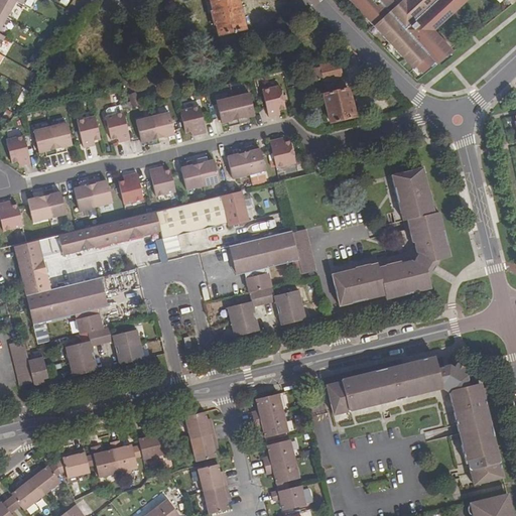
[(0,0),(0,12),(7,16),(16,1),(14,0),(0,0)]
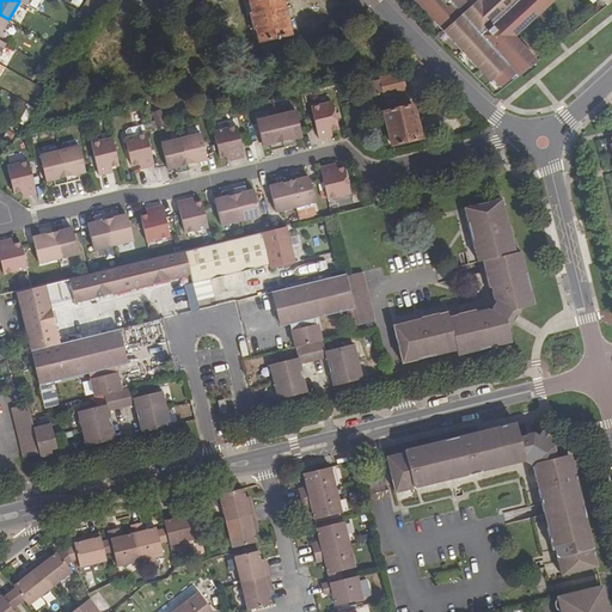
[(256,0),(250,1),(261,42),(291,34),(281,0),(256,0)]
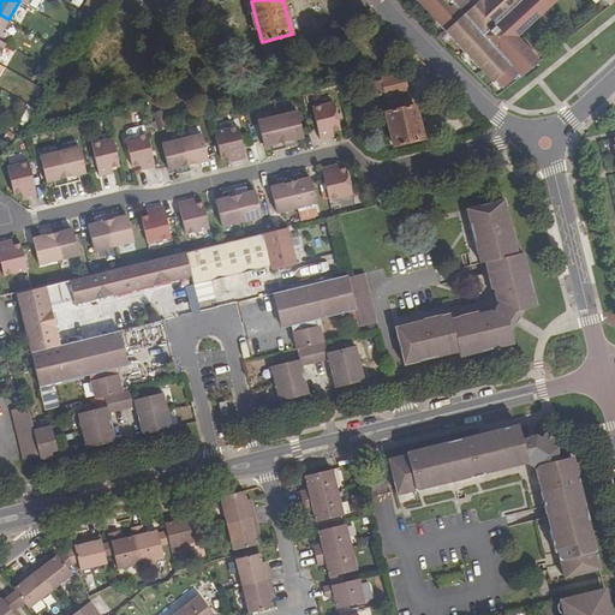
[(484,0),(484,1),(483,0),(416,0),(493,83),(495,81),(503,88),(517,75),(520,78),(538,61),(517,37),(556,0),(605,0),(609,4),(613,0),(484,0)]
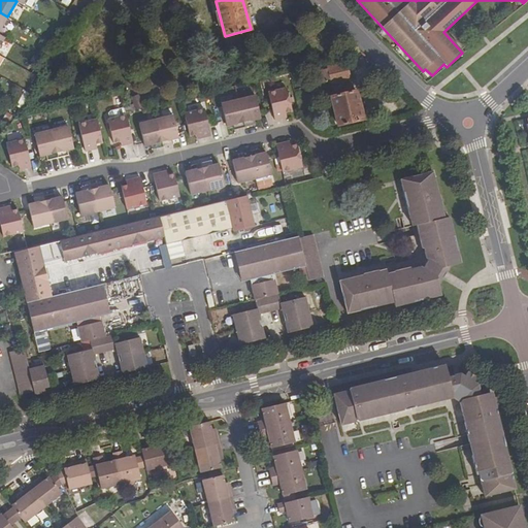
[(328,84),(348,79),(343,63),(324,67),(328,84)]
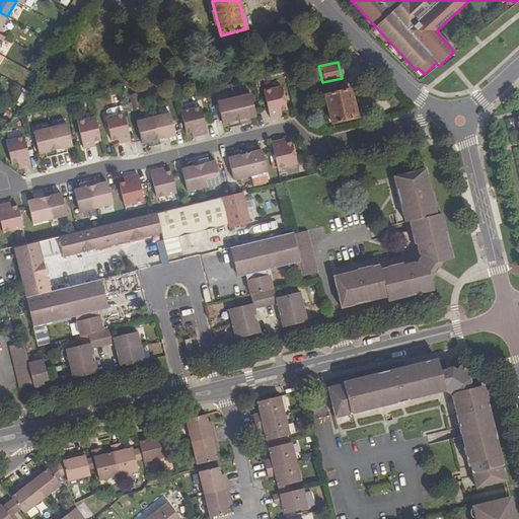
[(281,86),(264,90),(270,118),(282,115),(281,110),(287,109),(281,86)]
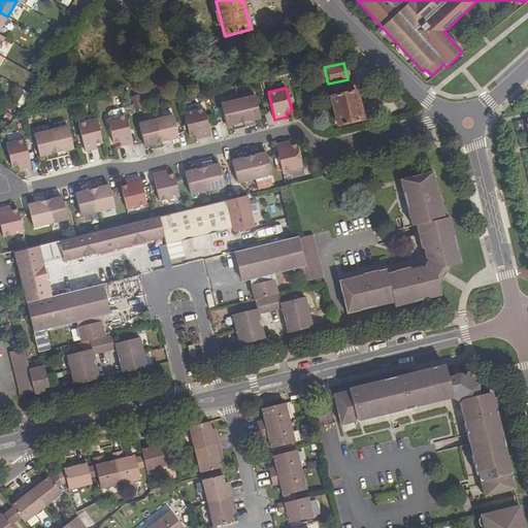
[(331,97),(339,126),(364,121),(357,91),(331,97)]
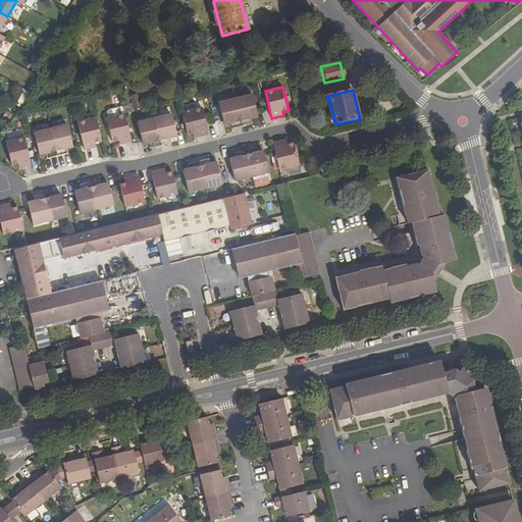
[(252,94),(236,98),(242,125),(252,123),(251,118),(258,116),(252,94)]
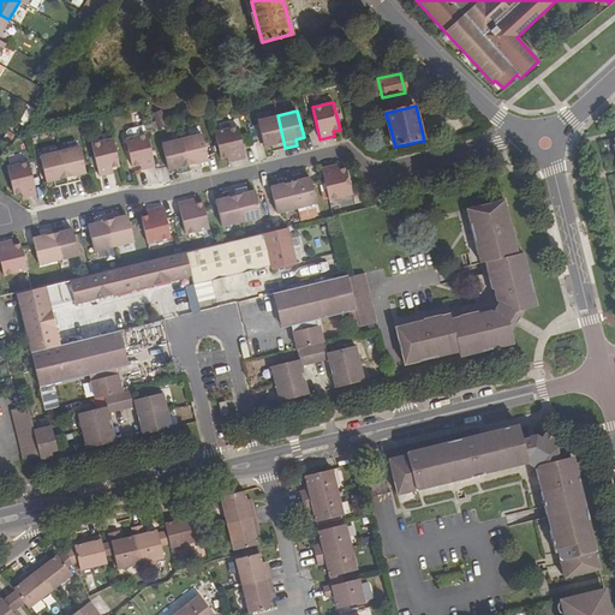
[(278,115),(257,120),(263,147),(272,145),(273,151),(285,148),(278,115)]
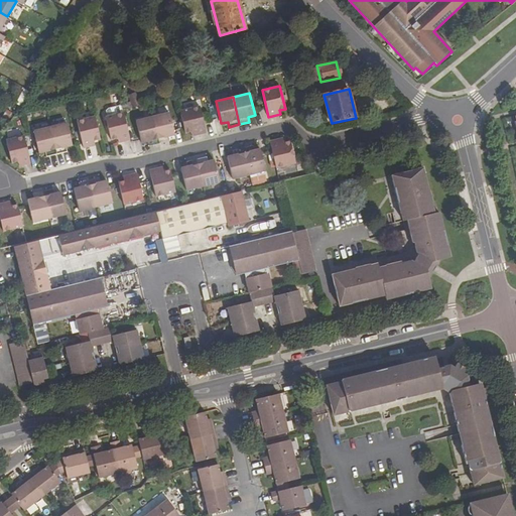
[(200,106),(179,111),(185,133),(190,132),(191,135),(206,132),(200,106)]
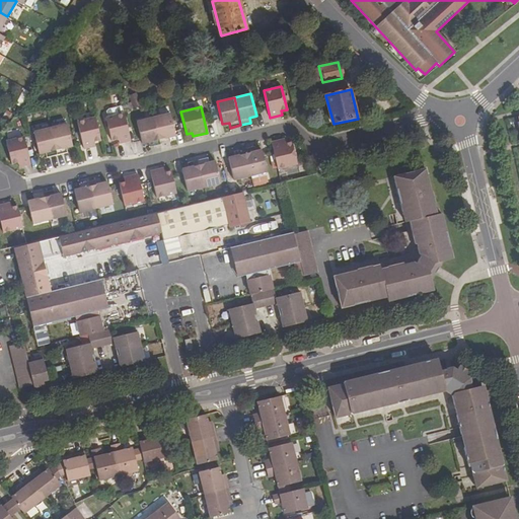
[(131,140),(124,114),(105,118),(112,140),(118,139),(119,143),(131,140)]
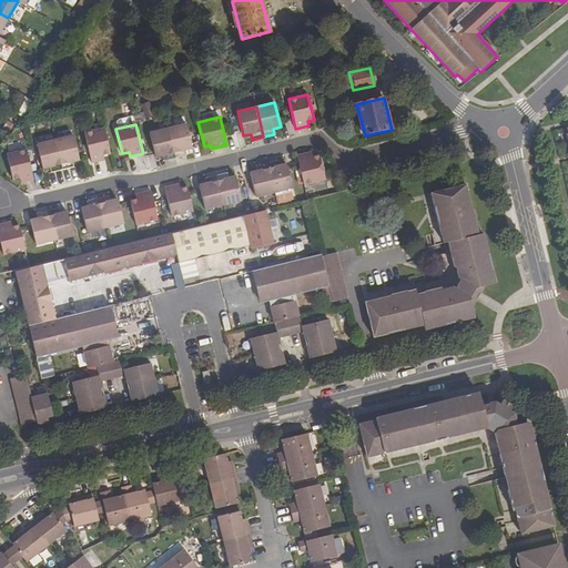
[(186,124),(168,129),(175,158),(186,155),(185,150),(192,149),(186,124)]
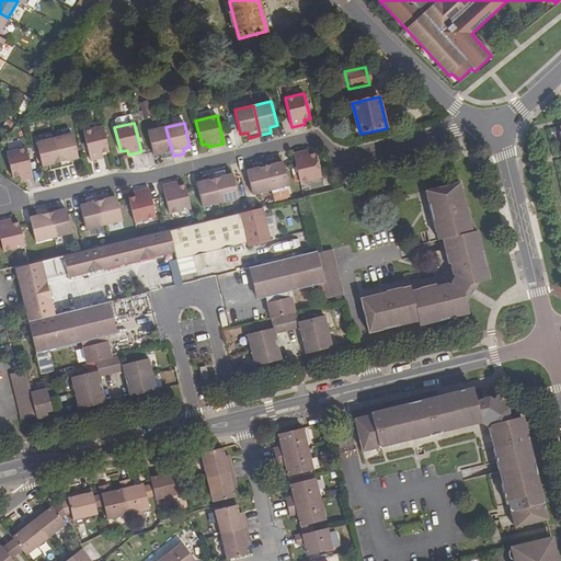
[(103,127),(83,132),(90,160),(103,158),(102,153),(109,151),(103,127)]
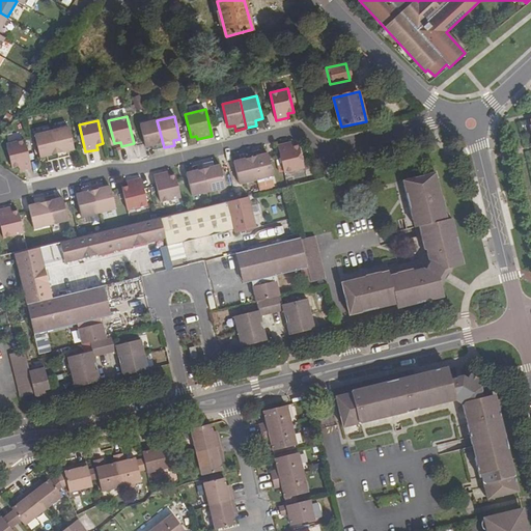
[(157,120),(140,124),(145,146),(151,145),(152,150),(164,147),(157,120)]
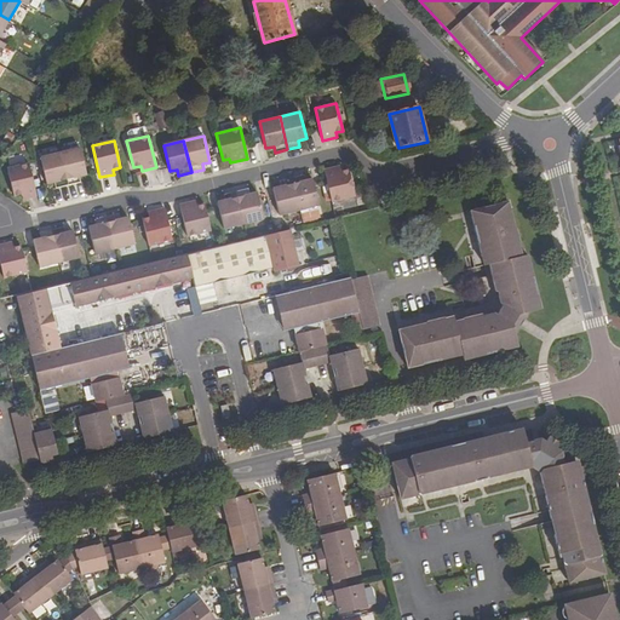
[(80,148),(59,153),(68,185),(80,182),(79,176),(86,174),(80,148)]
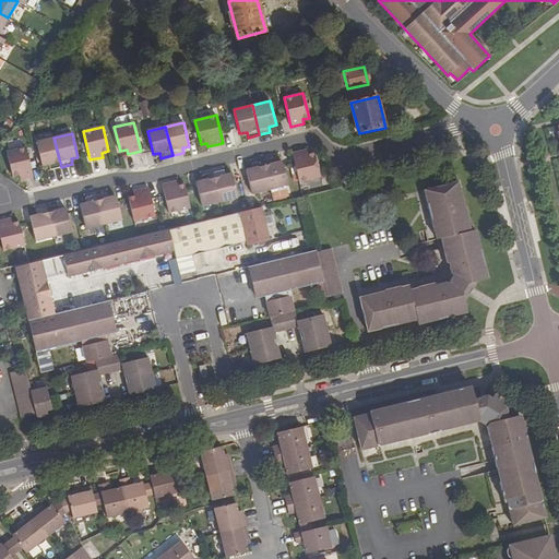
[(54,138),(36,142),(42,166),(49,164),(50,169),(61,167),(54,138)]
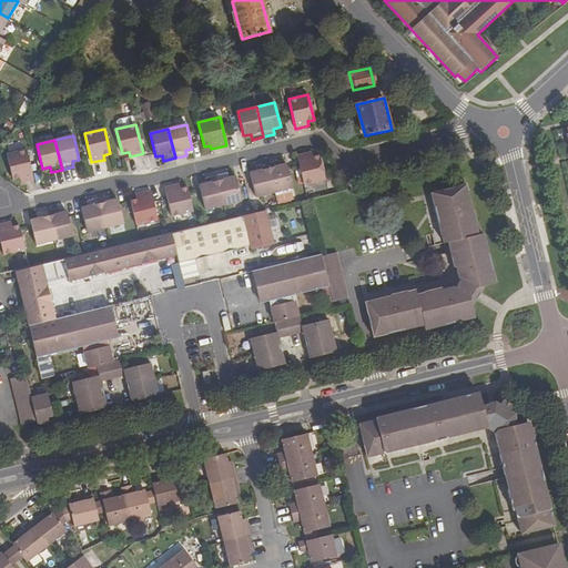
[(27,150),(7,154),(12,180),(20,178),(21,182),(33,179),(27,150)]
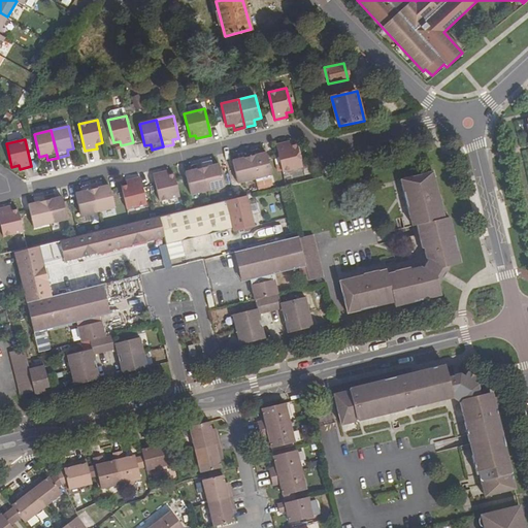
[(282,171),(302,166),(297,143),(291,145),(290,141),(275,144),(282,171)]
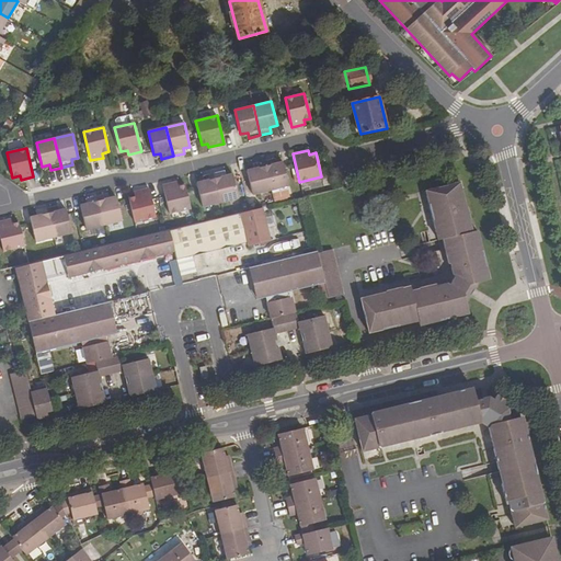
[(263,161),(271,190),(288,185),(283,162),(276,163),(275,158),(263,161)]
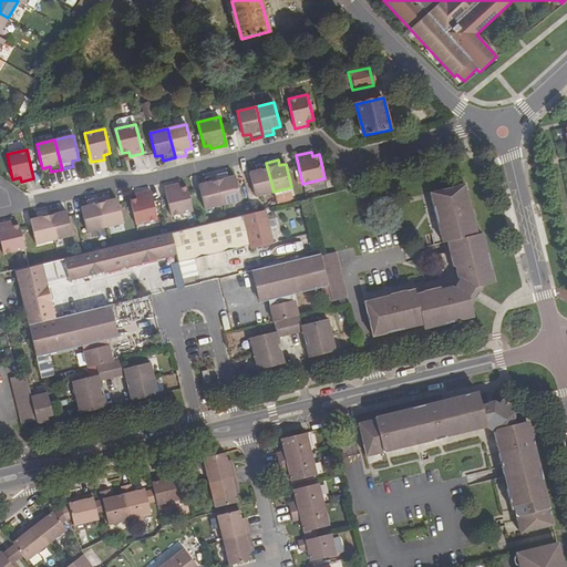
[(249,173),(255,197),(274,192),(266,163),(255,165),(256,171),(249,173)]
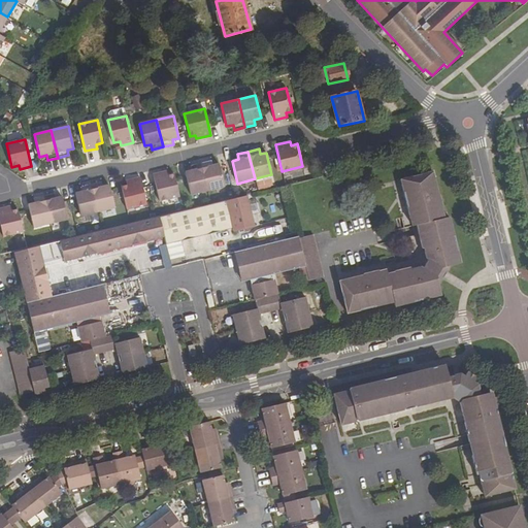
[(200,163),(207,191),(225,187),(219,164),(212,165),(211,160),(200,163)]
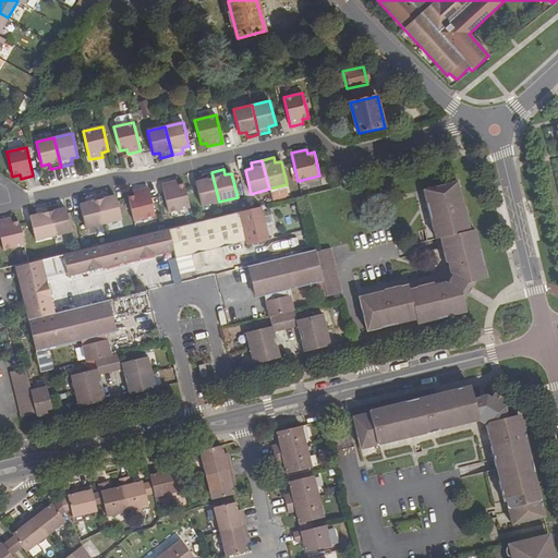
[(195,182),(201,206),(219,202),(211,172),(201,174),(202,180),(195,182)]
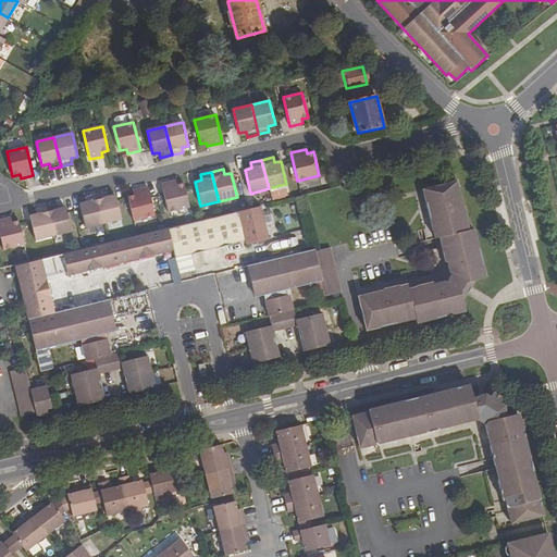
[(168,212),(189,207),(184,183),(177,185),(176,181),(161,184),(168,212)]
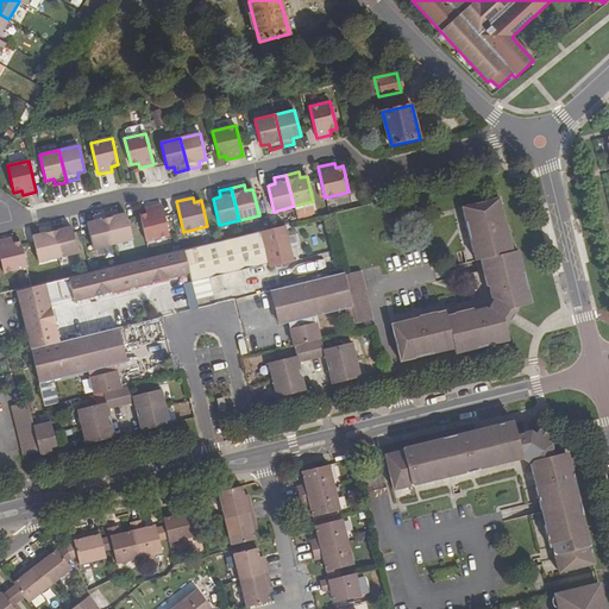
[(391,325),(401,362),(454,349),(456,355),(509,340),(507,328),(519,307),(532,303),(519,250),(514,251),(508,225),(507,225),(500,198),(462,208),(476,262),(482,261),(489,287),(491,286),(493,294),(496,293),(497,296),(487,313),(483,313),(482,311),(473,312),(473,309),(446,315),(445,311),(419,316),(419,318),(391,325)]
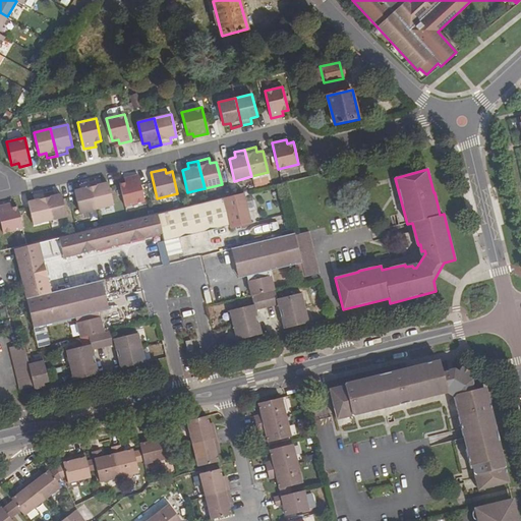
[(119,184),(124,206),(145,201),(138,175),(124,179),(125,182),(119,184)]
